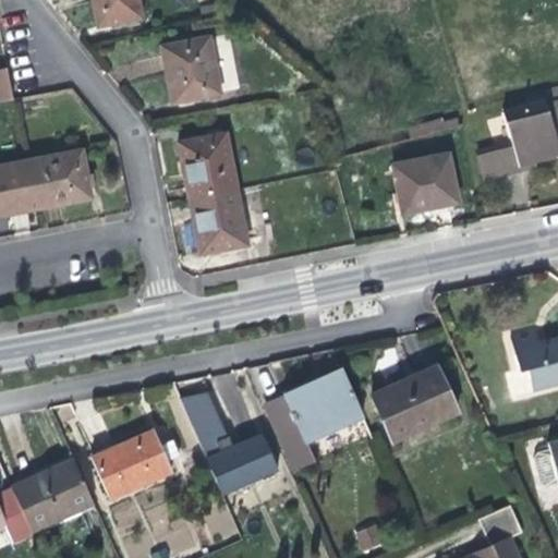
[(143,19),(138,0),(93,0),(94,4),(99,26),(143,19)]
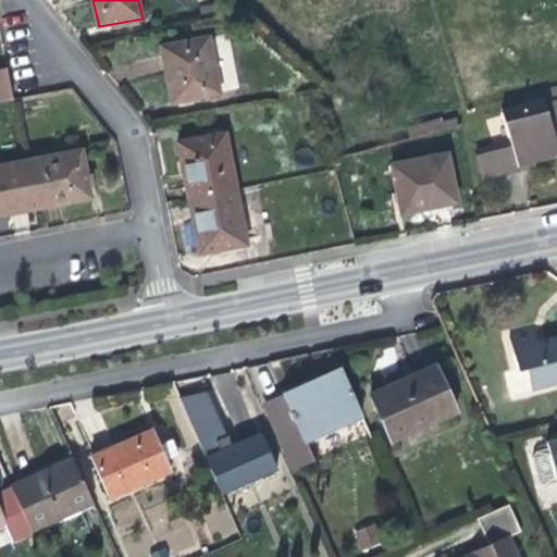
[(219,95),(207,38),(163,47),(168,75),(173,102),(219,95)]
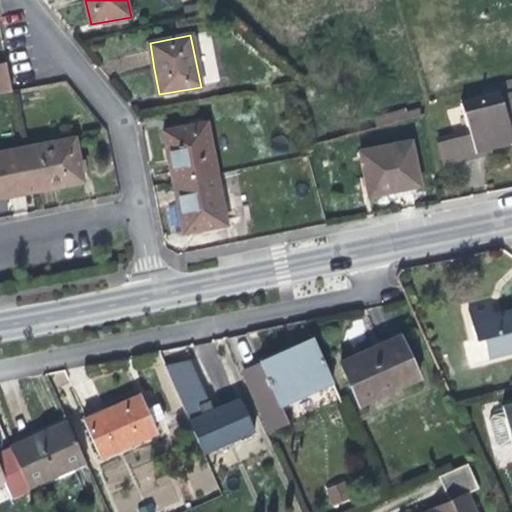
[(0,64),(0,94),(12,92),(6,63),(0,64)]
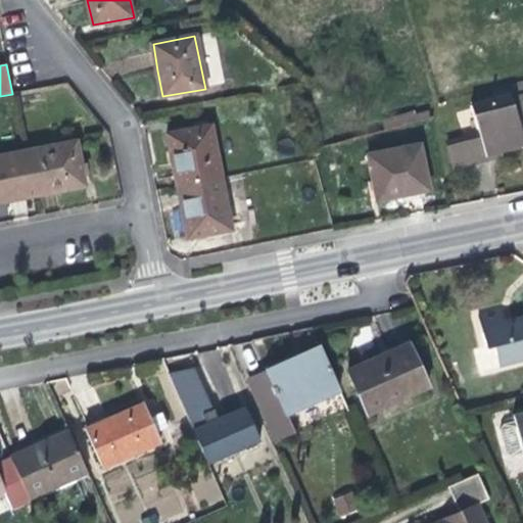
[(522,86),(468,102),(476,130),(462,134),(470,162),(487,157),(486,151),(511,144),(522,140),(522,86)]
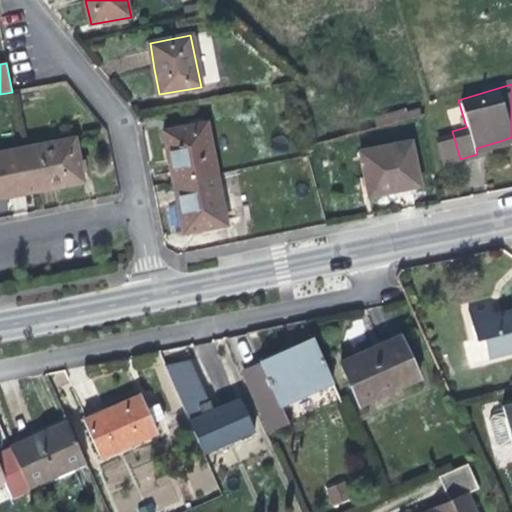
[(169,158),(175,183),(218,175),(207,125),(164,132),(169,158)]
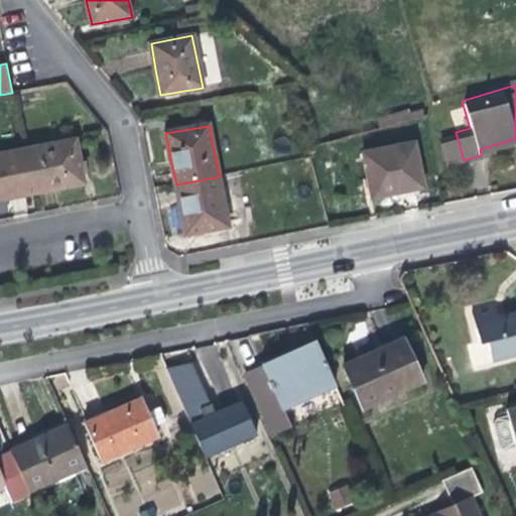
[(23,148),(32,194),(62,188),(84,184),(75,139),(23,148)]
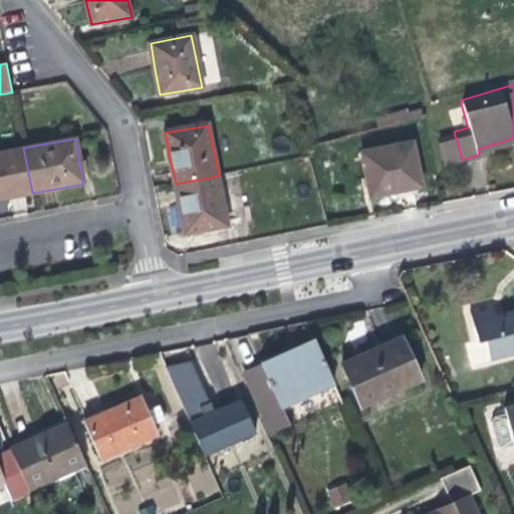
[(423,189),(414,144),(360,155),(369,199),(398,194),(423,189)]
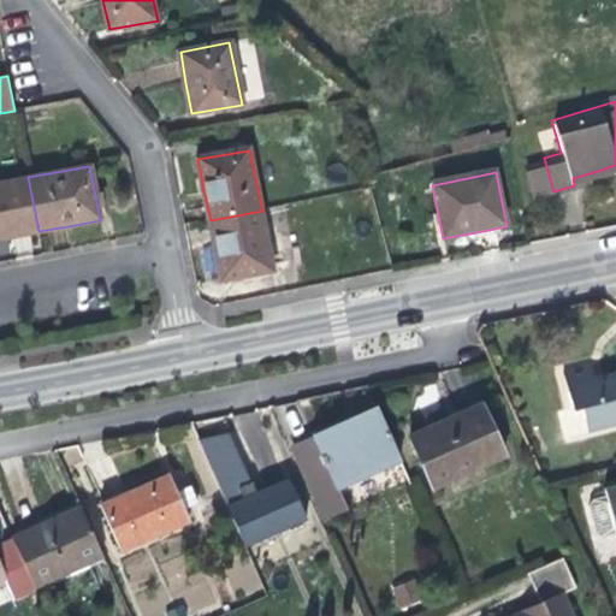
[(0,237),(10,236),(39,231),(28,177),(0,183),(0,237)]
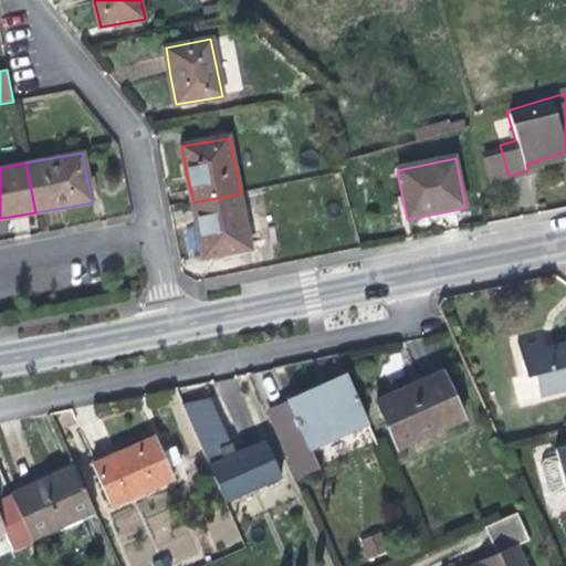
[(241,194),(194,202),(199,231),(206,258),(252,249),(241,194)]
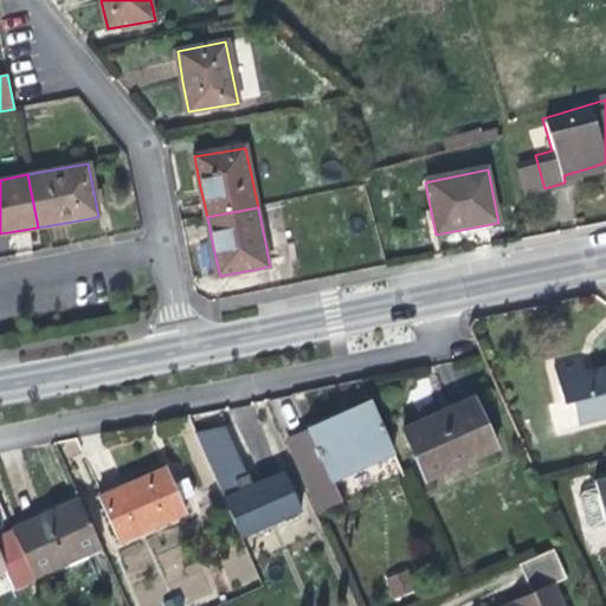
[(605,414),(605,366),(585,372),(582,359),(555,365),(565,401),(573,399),(579,423),(605,414)]
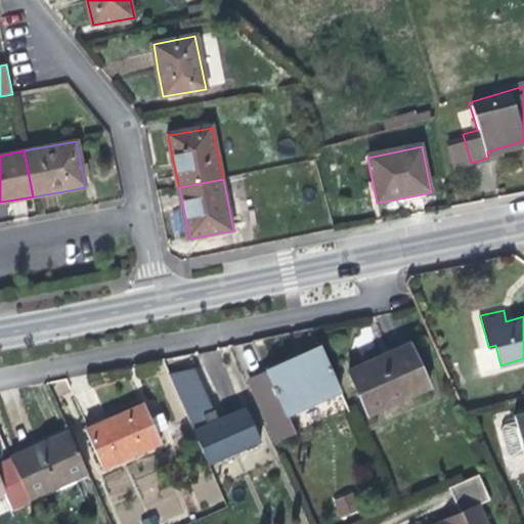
[(288,410),(340,387),(320,346),(287,361),(254,376),(277,431),(293,426),(288,410)]
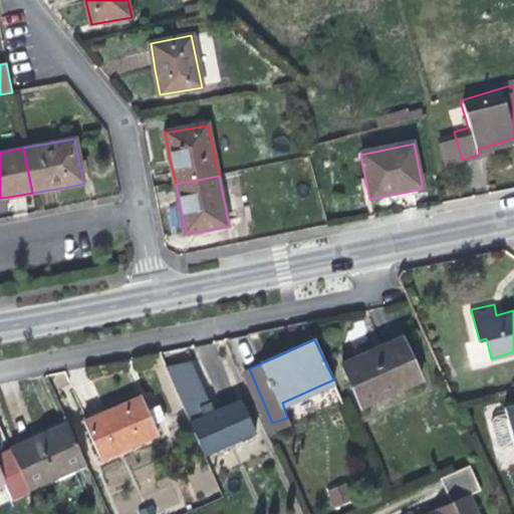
[(417,381),(402,341),(374,351),(372,346),(363,350),(340,360),(359,405),(417,381)]
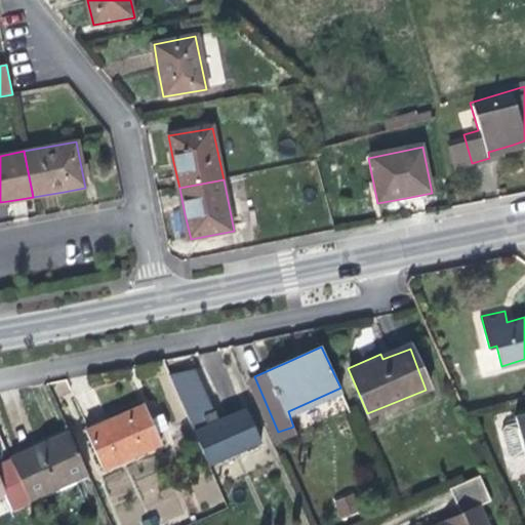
[(148,411),(146,406),(116,419),(86,432),(103,470),(161,443),(154,425),(159,422),(153,410),(148,411)]
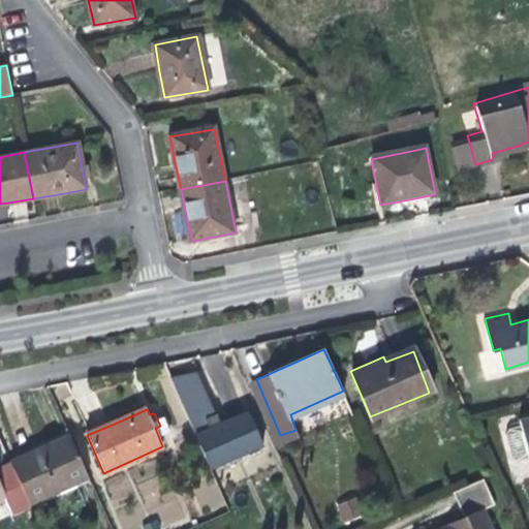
[(217,427),(195,436),(210,469),(260,446),(246,414),(217,427)]
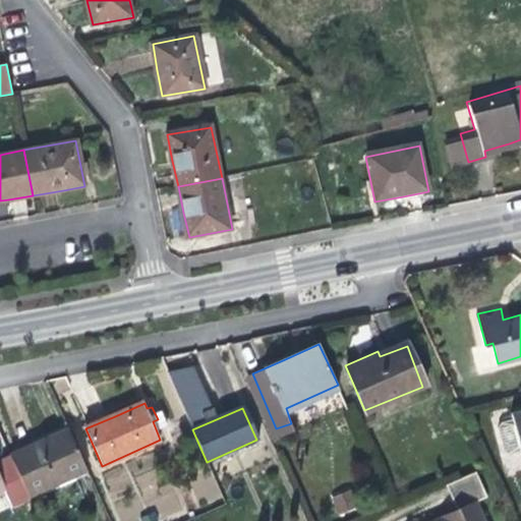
[(520,408),(512,411),(514,421),(520,447),(520,408)]
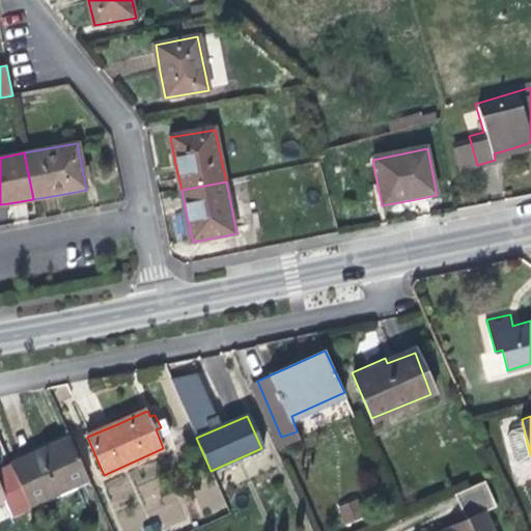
[(530,457),(530,455),(524,429),(512,432),(509,439),(514,457),(520,460),(530,457)]
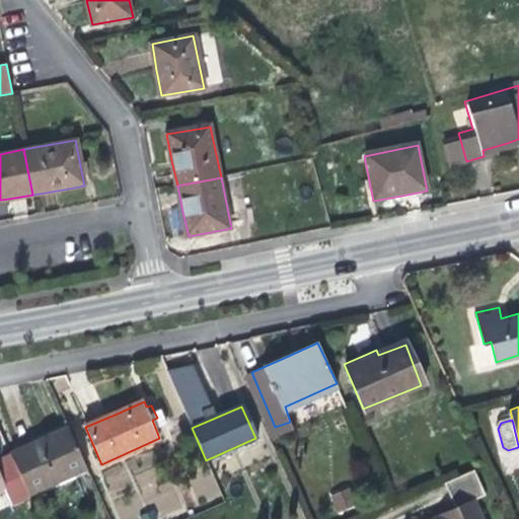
[(86,467),(68,426),(39,439),(9,452),(26,493),(86,467)]
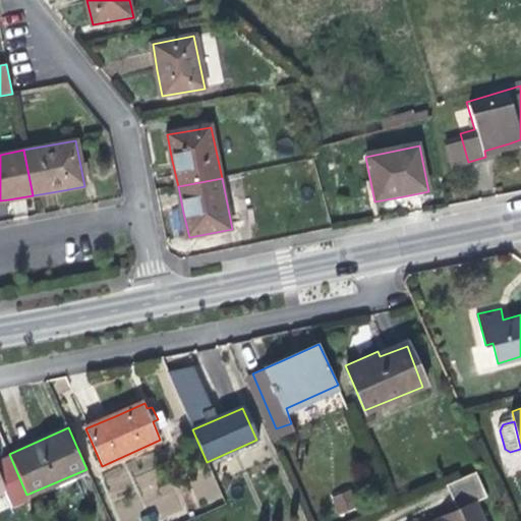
[(26,495),(9,454),(0,458),(0,493),(5,490),(12,506),(30,499),(26,495)]
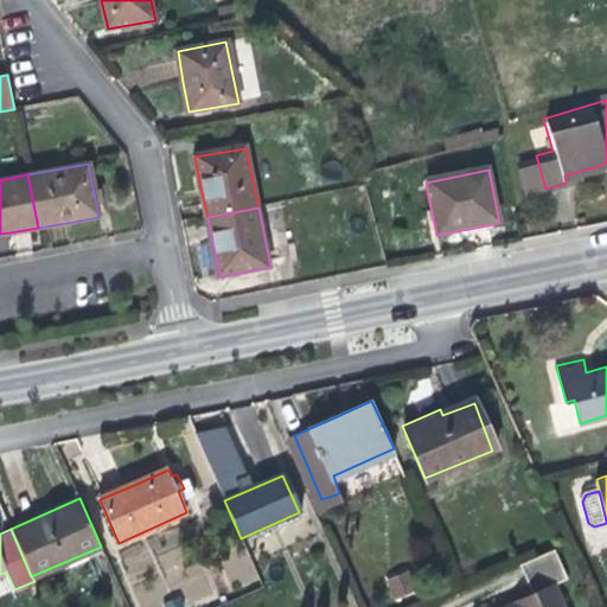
[(557,549),(518,564),(532,596),(508,606),(564,606),(557,590),(570,582),(557,549)]
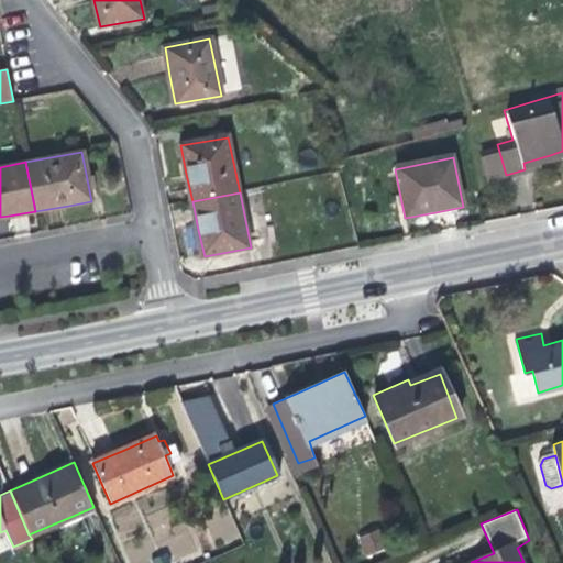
[(378,529),(357,538),(366,558),(388,549),(378,529)]
